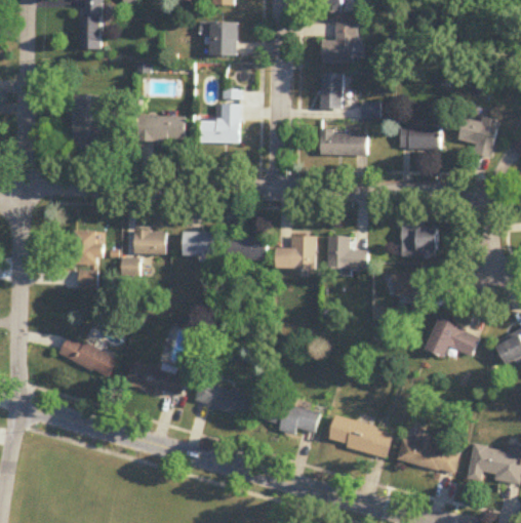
[(78,0),(79,49),(98,49),(98,0),(78,0)]
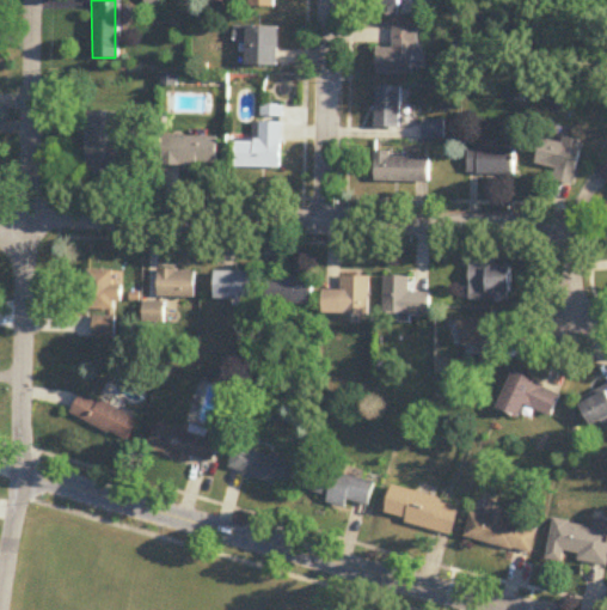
[(374,0),(374,10),(397,10),(397,0),(374,0)]
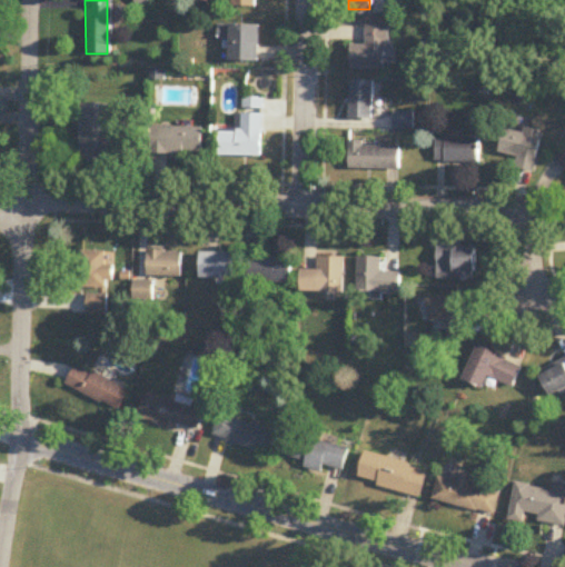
[(257,59),(257,23),(216,23),(216,39),(226,39),(226,59),(257,59)]
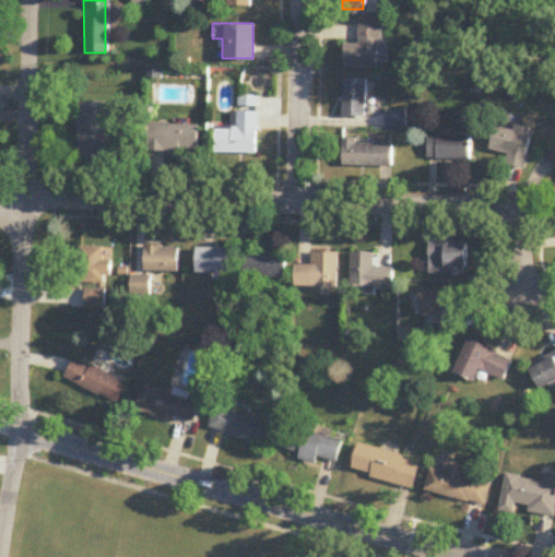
[(378,24),(357,24),(357,43),(342,43),(342,67),(378,67),(378,24)]
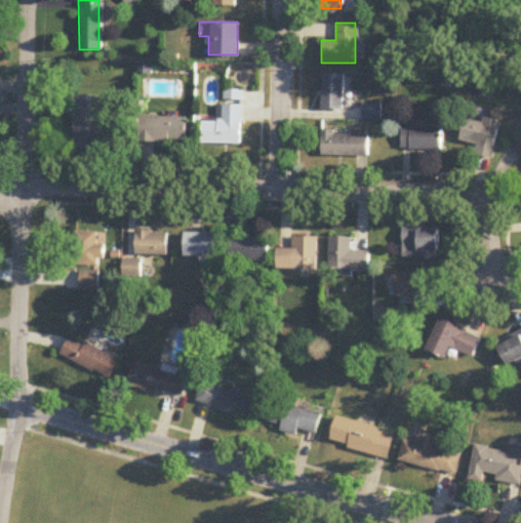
[(341,108),(341,74),(319,74),(319,108),(341,108)]
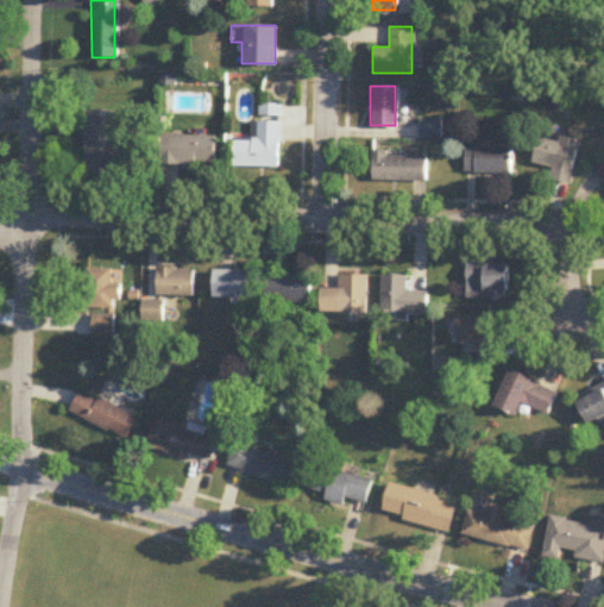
[(231,166),(276,166),(277,104),(255,104),(255,137),(231,137),(231,166)]
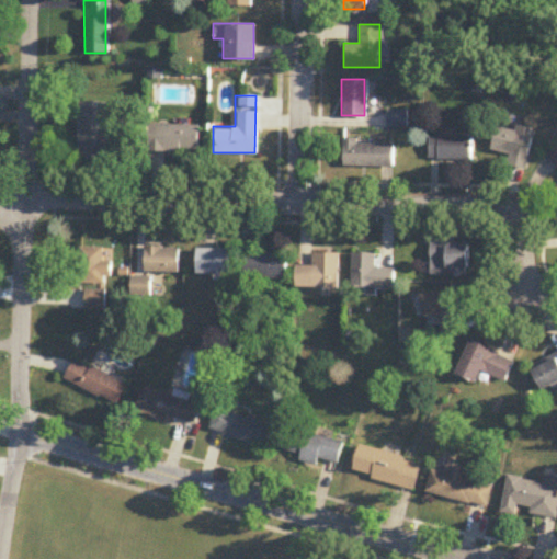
[(76,101),(77,158),(104,157),(104,101),(76,101)]
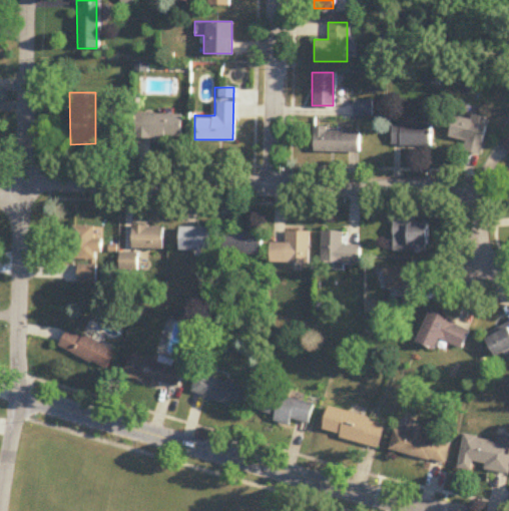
[(353,114),(369,114),(369,99),(353,99),(353,114)]
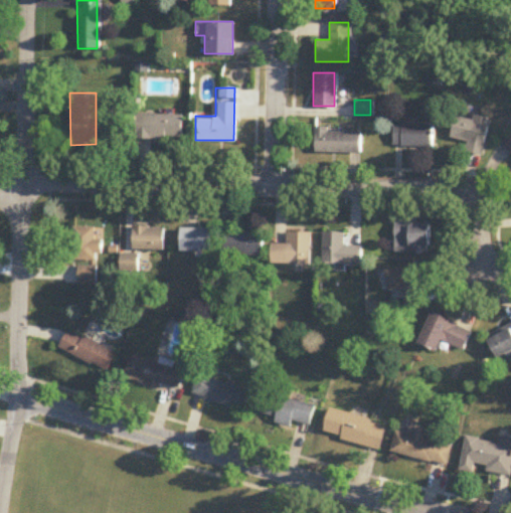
[(481,154),(489,116),(472,113),(471,118),(454,115),(450,137),(466,140),(464,150),(481,154)]
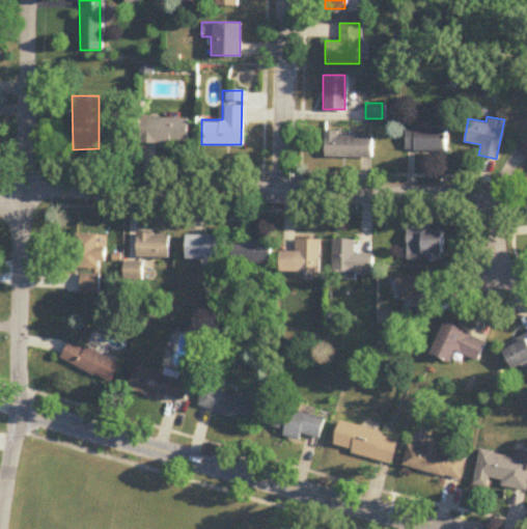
[(186,117),(137,117),(137,142),(186,142),(186,117)]
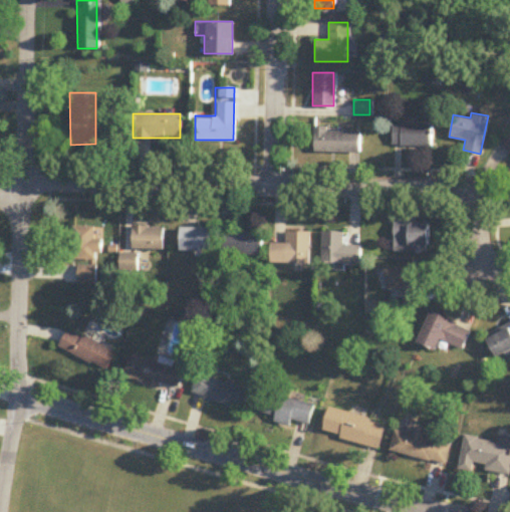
[(430,122),(391,122),(391,145),(430,145),(430,122)]
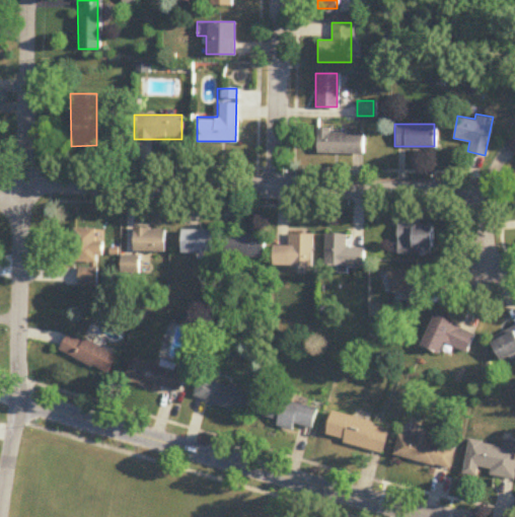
[(362,132),(328,132),(328,127),(315,127),(315,153),(362,153),(362,132)]
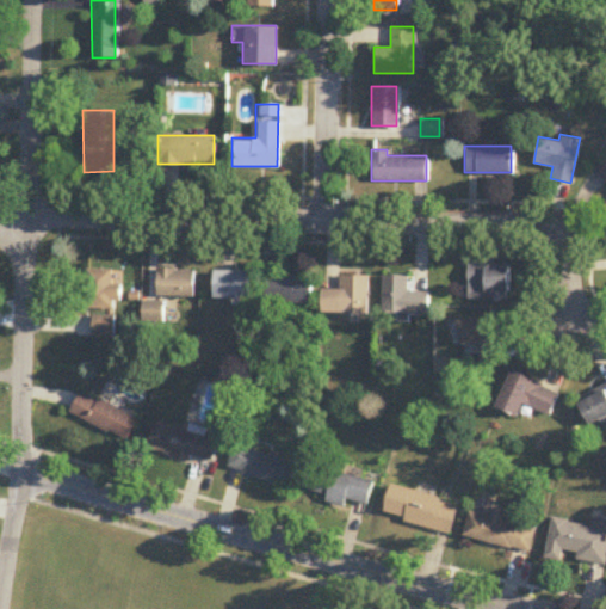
[(605,183),(605,200),(601,202),(605,209),(605,158),(594,166),(605,183)]
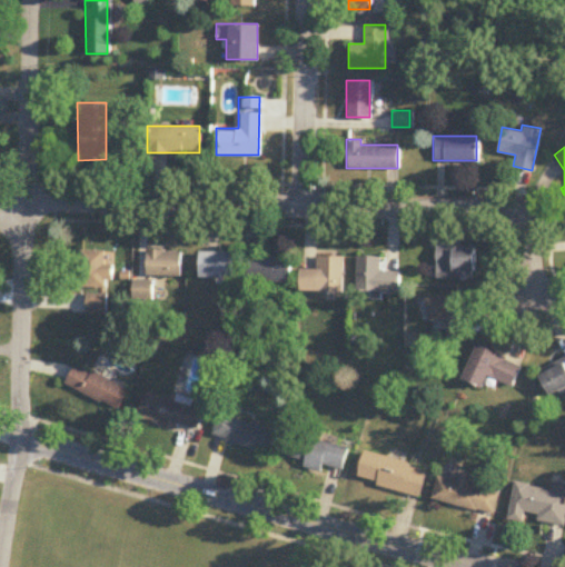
[(435,278),(473,278),(473,246),(435,246),(435,278)]
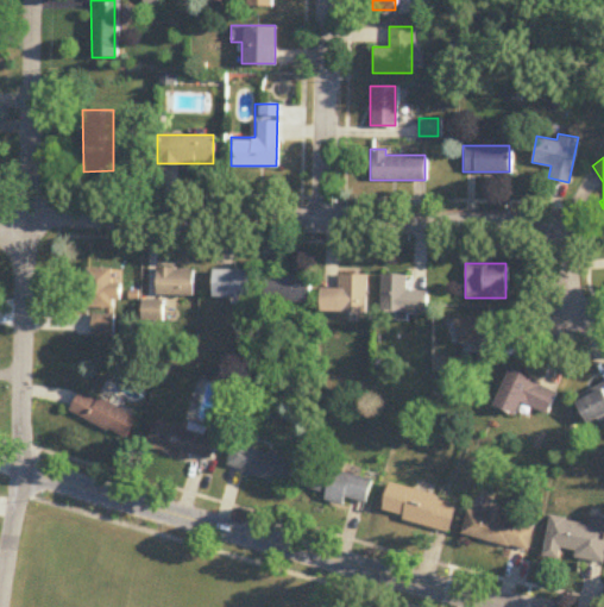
[(85,268),(85,306),(118,306),(118,283),(111,283),(111,268),(85,268)]
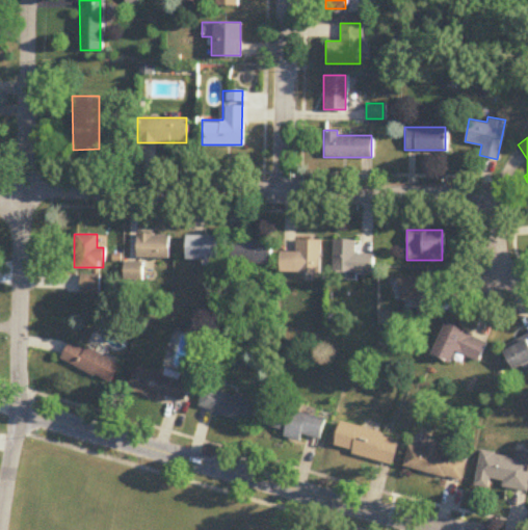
[(168,257),(168,234),(135,234),(135,257),(168,257)]
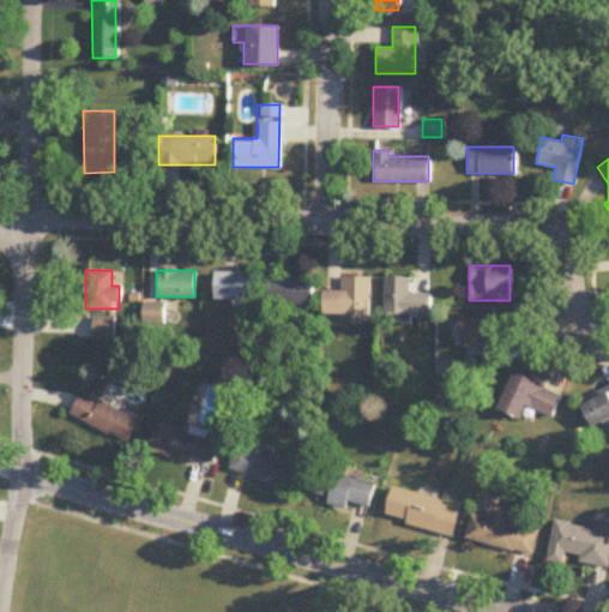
[(251,271),(215,271),(215,300),(251,300),(251,271)]
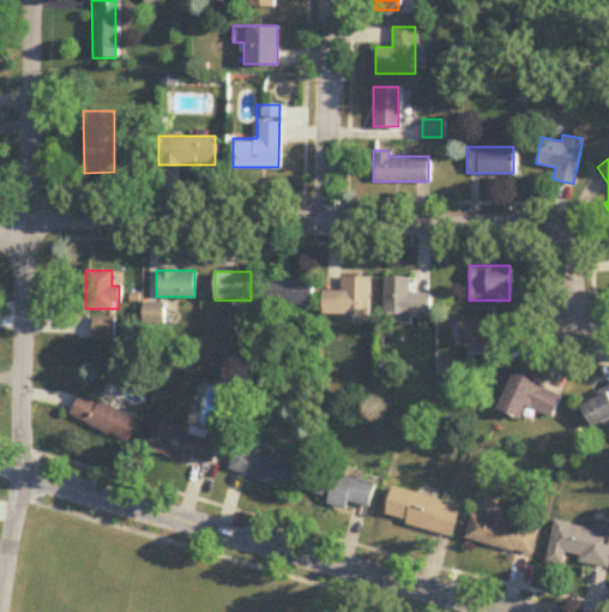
[(311,305),(311,275),(266,275),(266,305),(311,305)]
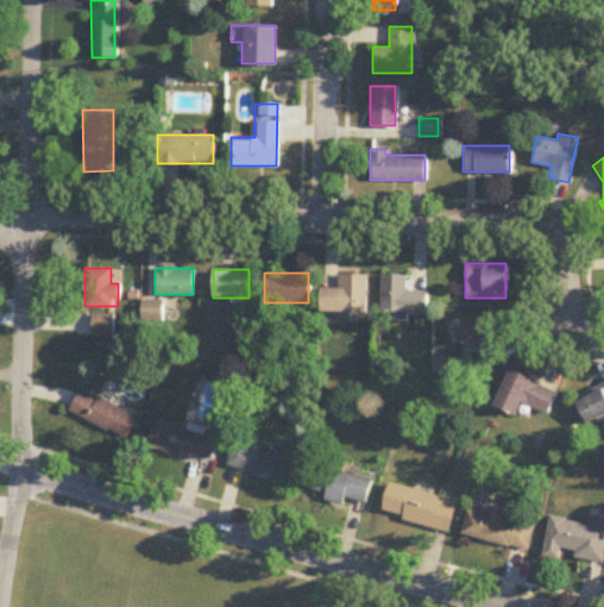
[(365,274),(338,274),(338,288),(320,288),(320,313),(365,313),(365,274)]
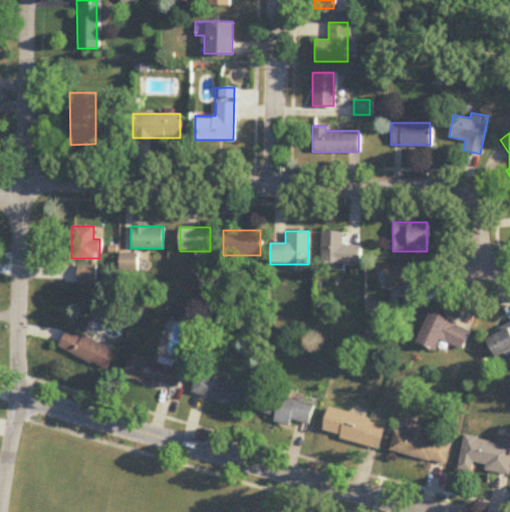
[(359,244),(341,244),(341,231),(320,231),(320,263),(359,264),(359,244)]
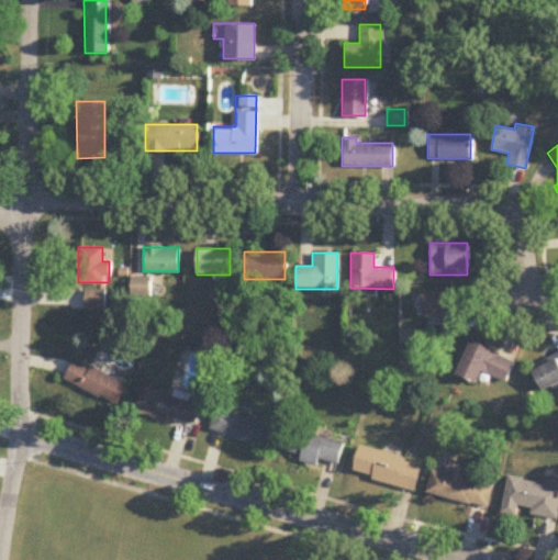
[(419,292),(421,315),(437,314),(439,336),(461,334),(457,289),(419,292)]
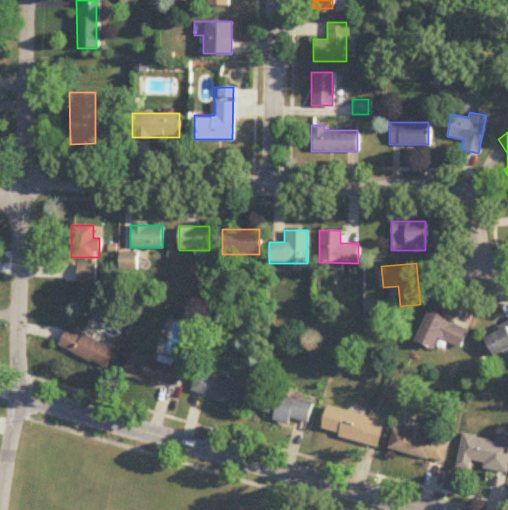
[(93,281),(93,265),(77,265),(77,281),(93,281)]
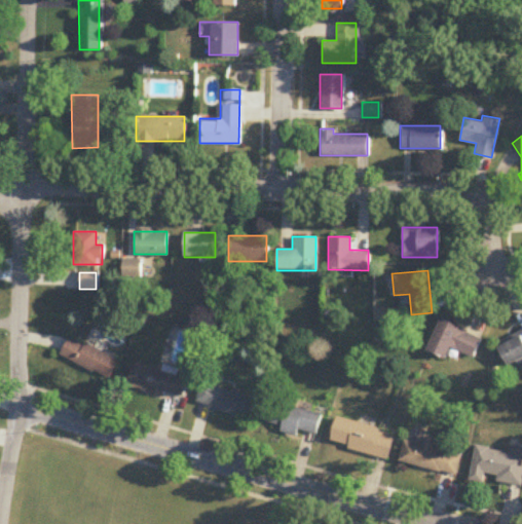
[(450,345),(471,357),(480,337),(441,317),(425,348),(444,358),(450,345)]
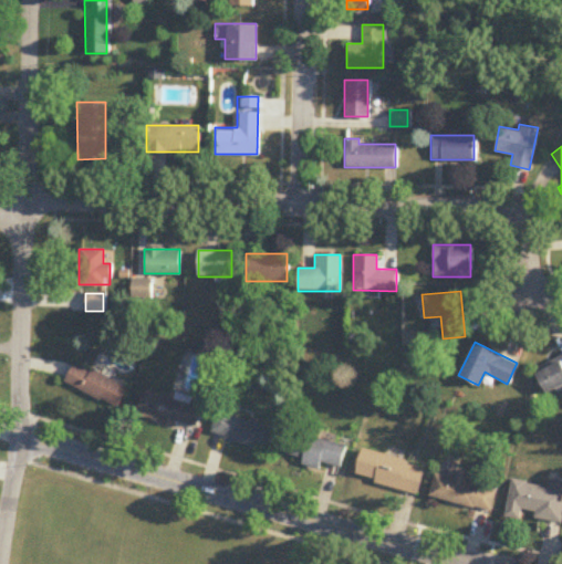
[(557,393),(561,389),(561,353),(533,365),(544,394),(555,389),(557,393)]
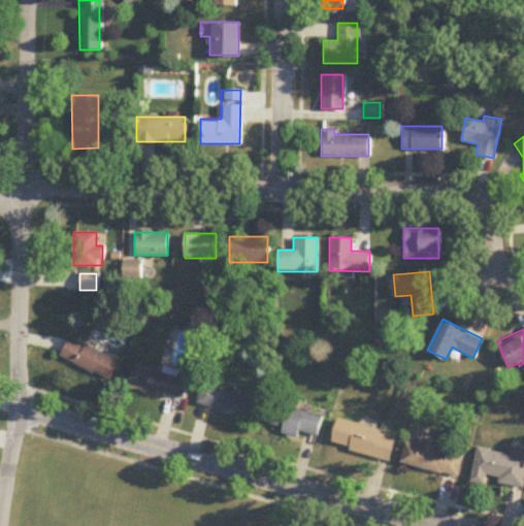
[(60,357),(116,381),(124,362),(67,338),(60,357)]
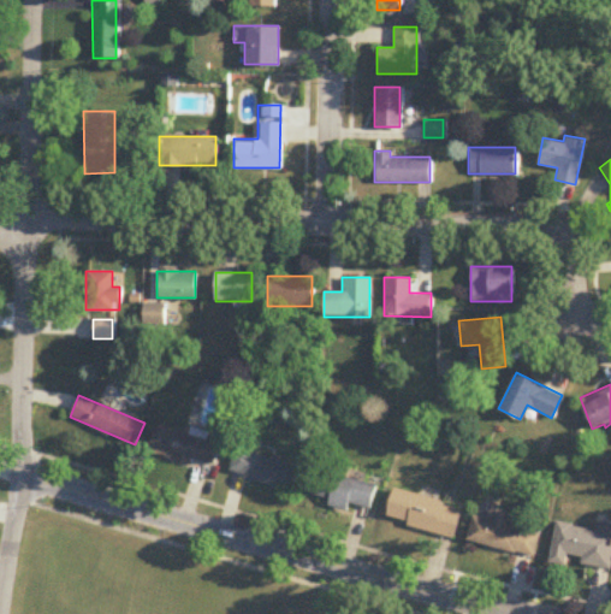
[(214,464),(219,434),(191,430),(191,432),(153,426),(148,453),(214,464)]
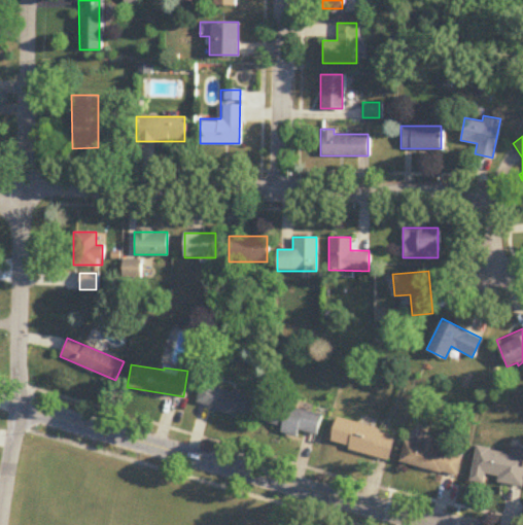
[(247,417),(252,396),(201,384),(196,405),(247,417)]
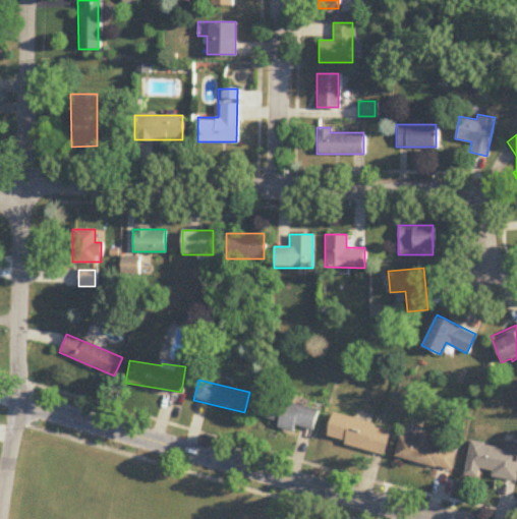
[(277,422),(277,424),(310,434),(317,409),(267,397),(262,418),(277,422)]
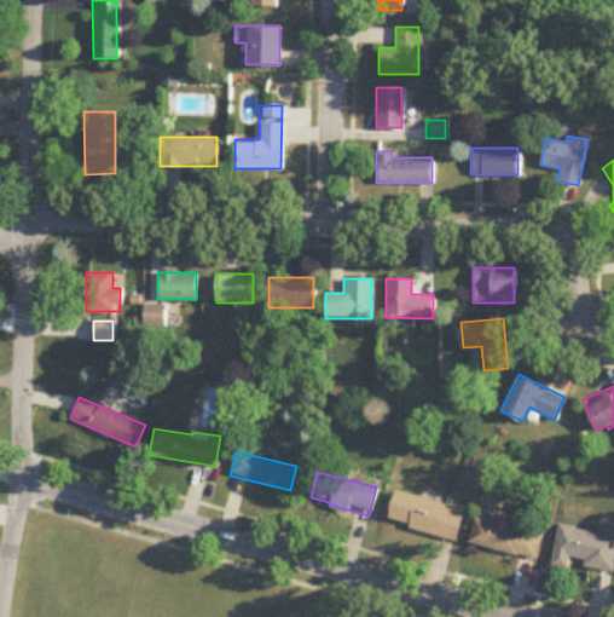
[(393,490),(386,520),(455,538),(463,508),(393,490)]
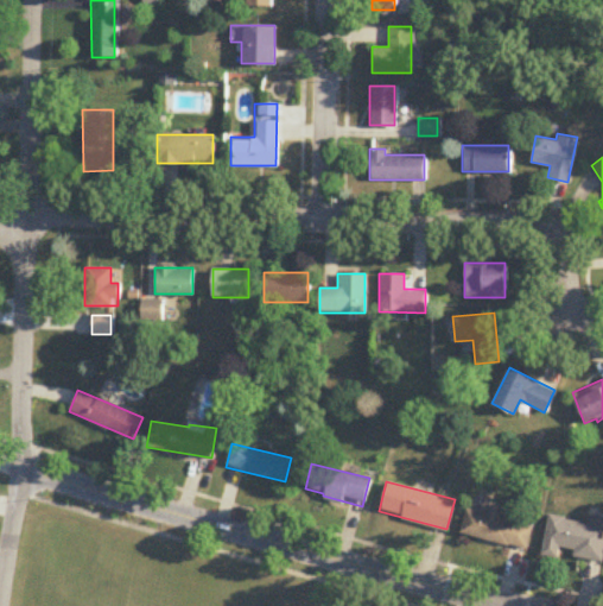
[(459,535),(526,549),(531,524),(500,517),(502,510),(484,506),(483,512),(465,509),(459,535)]
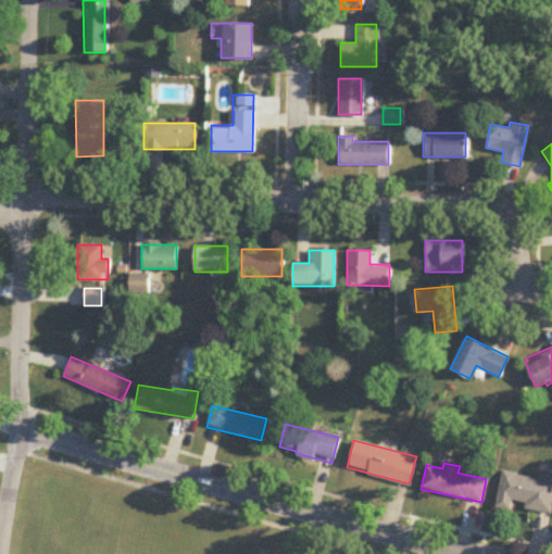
[(496,507),(511,510),(512,501),(524,502),(523,510),(551,513),(551,505),(551,475),(501,468),(496,507)]
